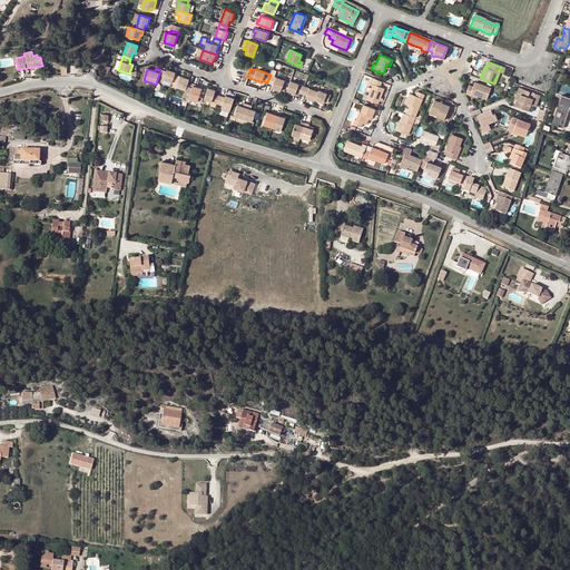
[(172,82),(175,72),(166,69),(166,71),(160,70),(158,77),(163,79),(172,82)]
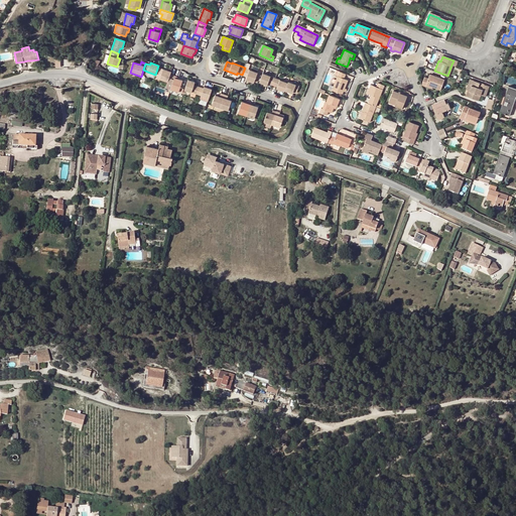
[(258,73),(245,68),(242,75),(247,77),(246,80),(254,83),(258,73)]
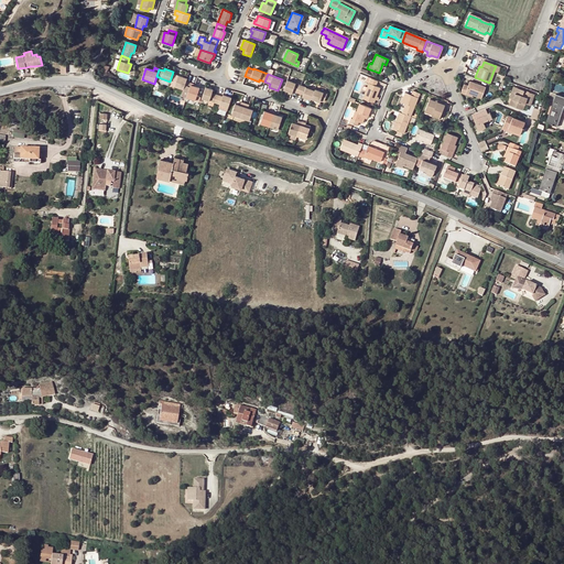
[(187,78),(183,77),(179,75),(174,86),(188,91),(191,83),(186,82),(187,78)]
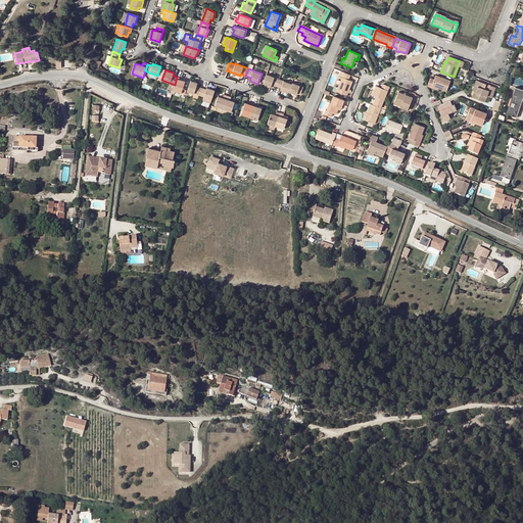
[(343,73),(341,78),(336,92),(346,96),(351,82),(348,80),(350,75),(343,73)]
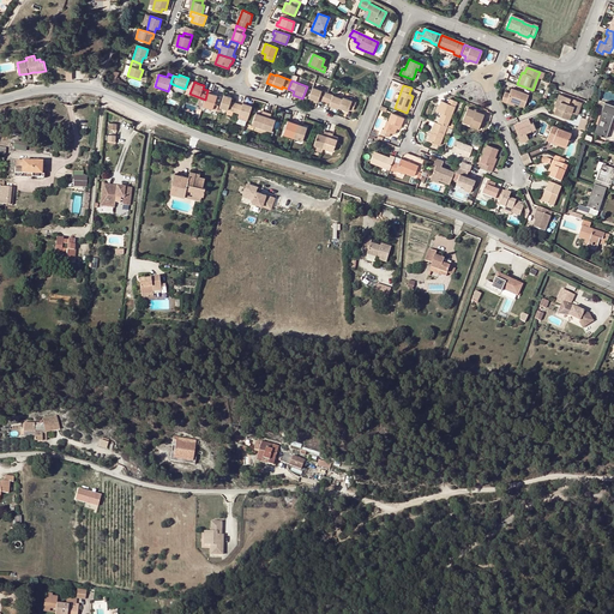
[(324,101),(327,92),(312,88),(308,97),(318,101),(318,100),(324,101)]
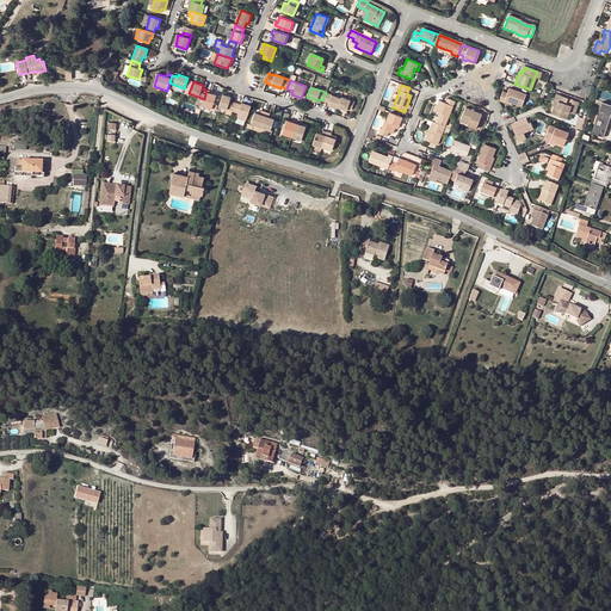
[(506,92),(501,91),(499,98),(500,99),(503,100),(504,99),(512,103),(520,106),(525,94),(507,87),(506,92)]
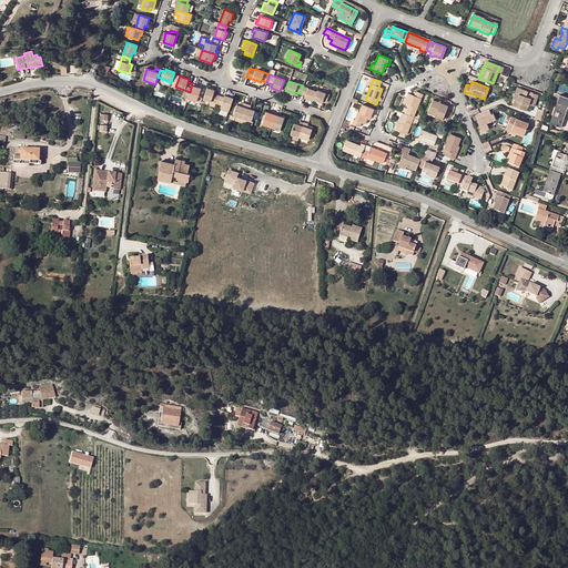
[(190,92),(188,98),(196,101),(201,89),(195,87),(196,84),(192,83),(190,92)]
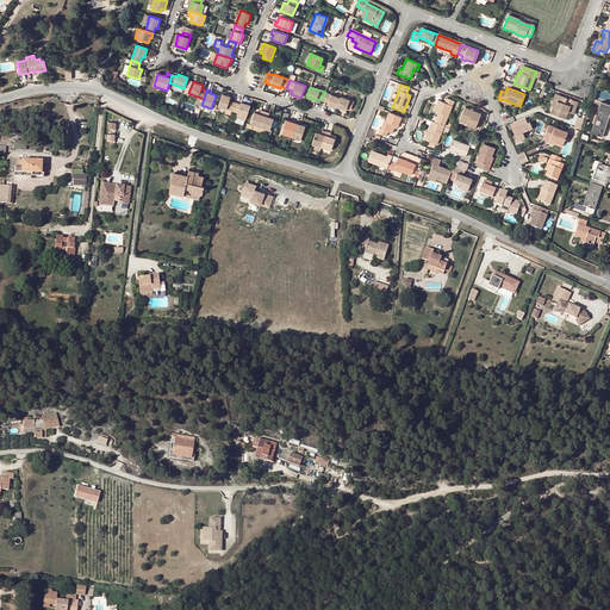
[(325,92),(322,100),(328,103),(327,105),(336,109),(336,107),(340,98),(325,92)]
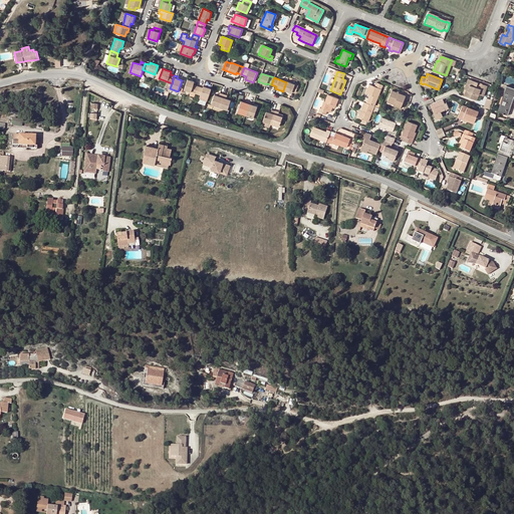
[(187,79),(184,89),(195,93),(198,86),(193,84),(194,81),(187,79)]
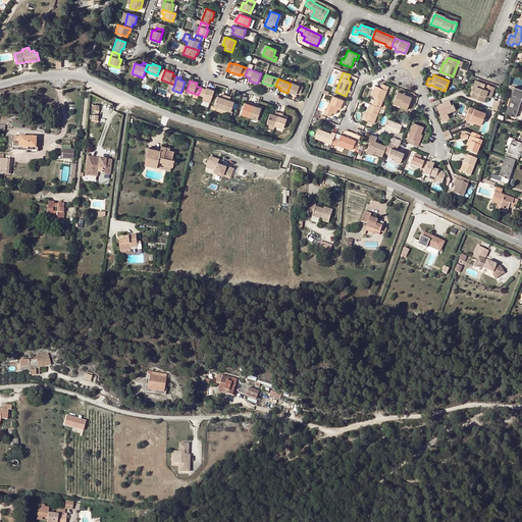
[(485,95),(490,97),(494,87),(489,85),(488,87),(484,85),(485,83),(479,81),(475,91),(472,97),(483,102),(485,95)]
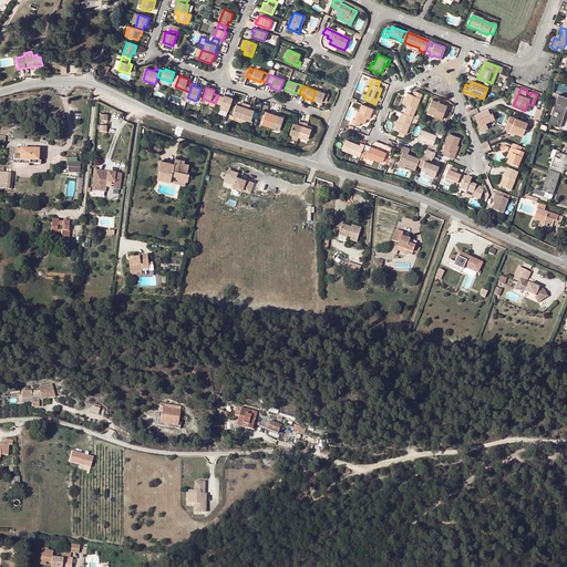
[(325,102),(328,94),(317,90),(316,91),(312,100),(321,102),(322,101),(325,102)]
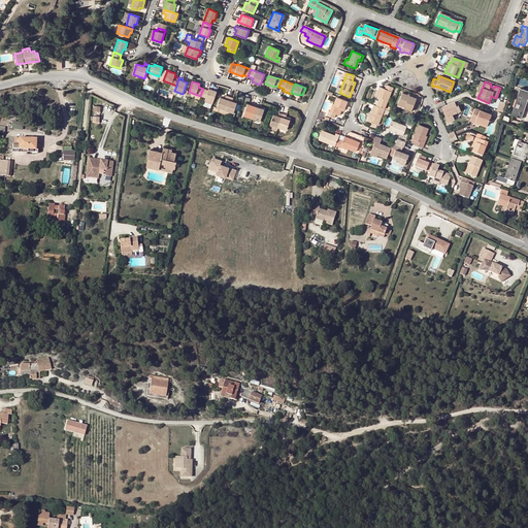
[(374,95),(378,97),(375,105),(384,108),(393,87),(387,85),(385,89),(378,86),(374,95)]
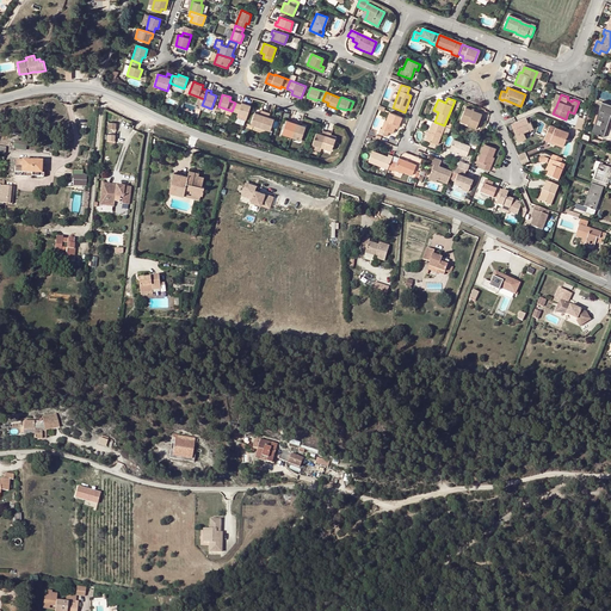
[(610,104),(603,102),(599,111),(602,111),(594,134),(604,137),(610,116),(610,104)]
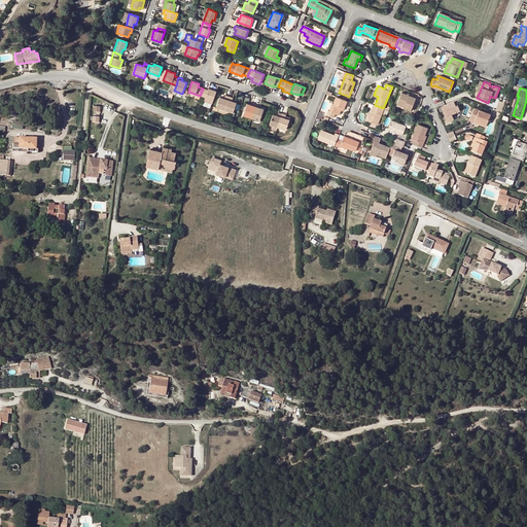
[(203,89),(200,96),(213,100),(216,91),(208,89),(207,91),(203,89)]
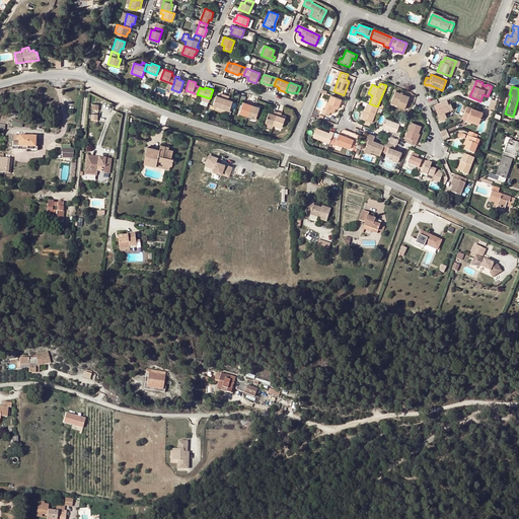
[(396,105),(403,107),(409,95),(405,94),(406,93),(402,92),(402,93),(399,92),(394,90),(390,100),(397,103),(396,104),(396,105)]
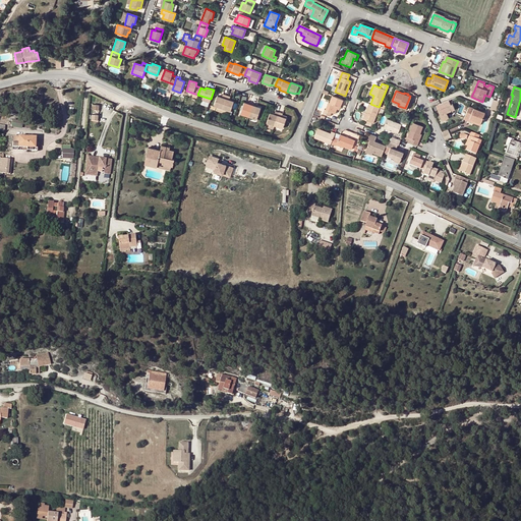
[(221,112),(226,96),(223,95),(222,98),(217,96),(214,106),(217,107),(216,111),(221,112)]
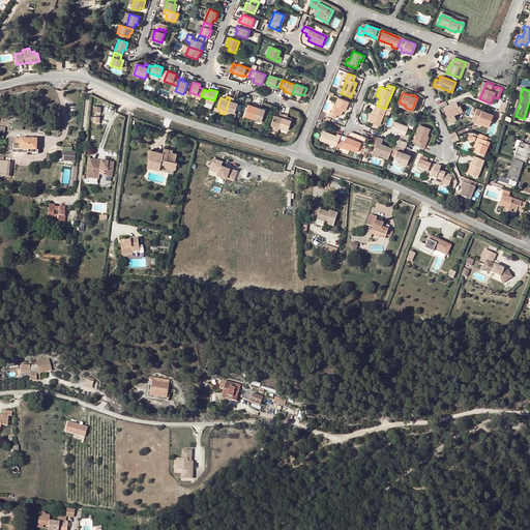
[(333,105),(330,112),(335,114),(340,116),(342,111),(343,109),(346,109),(349,101),(337,96),(334,105),(333,105)]
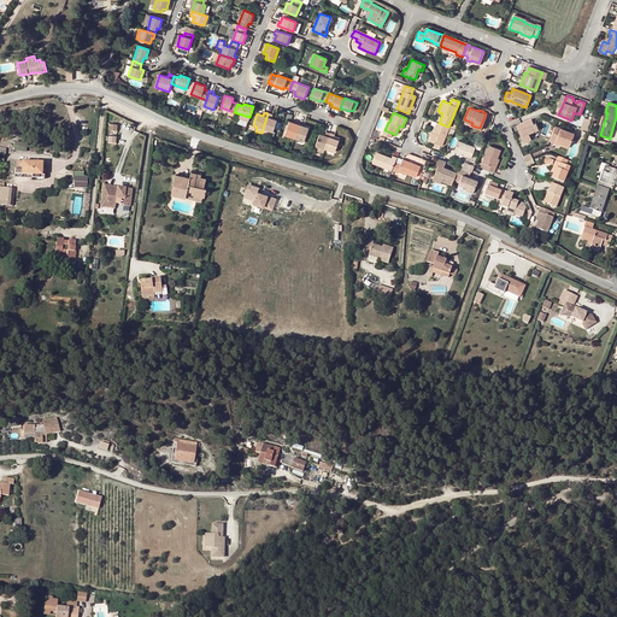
[(268,113),(262,133),(268,135),(269,130),(272,131),(276,121),(271,118),(272,115),(268,113)]
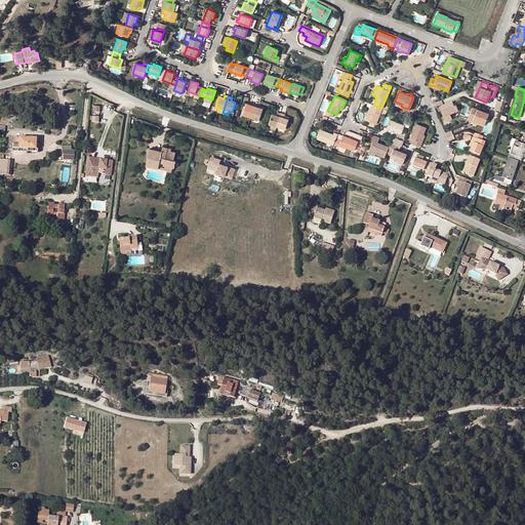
[(451,118),(449,113),(453,111),(457,110),(455,105),(451,106),(449,102),(443,105),(441,106),(440,106),(444,115),(442,116),(445,121),(451,118)]
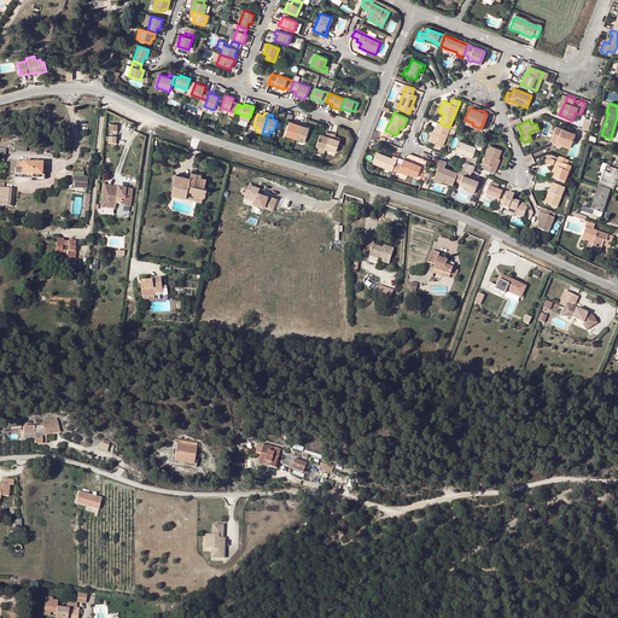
[(295,138),(299,123),(295,121),(295,123),(290,121),(285,135),(295,138)]
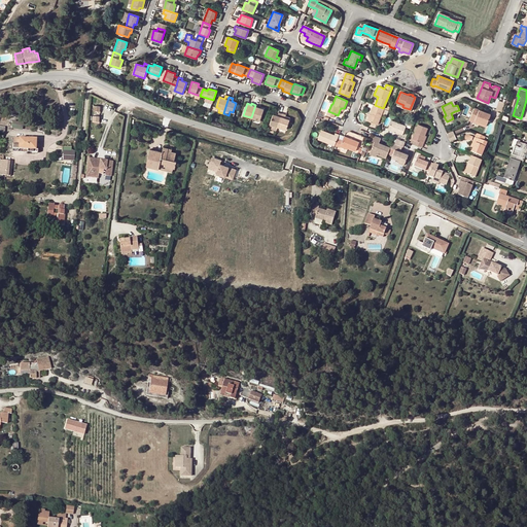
[(373,104),(369,114),(367,116),(366,120),(377,125),(383,108),(375,105),(373,104)]
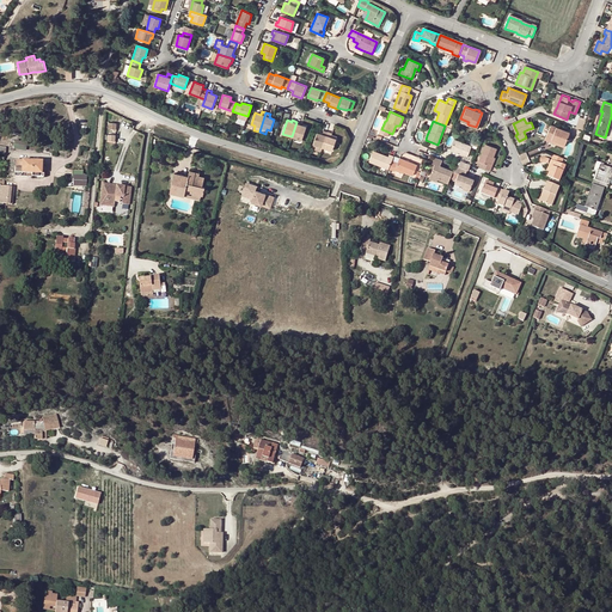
[(300,124),(301,123),(297,122),(292,136),(301,140),(306,127),(300,124)]
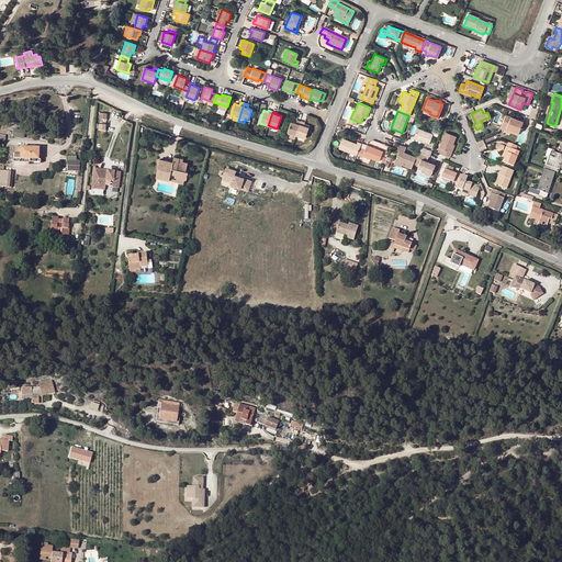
[(507,130),(519,134),(523,123),(506,116),(501,130),(506,131),(507,130)]
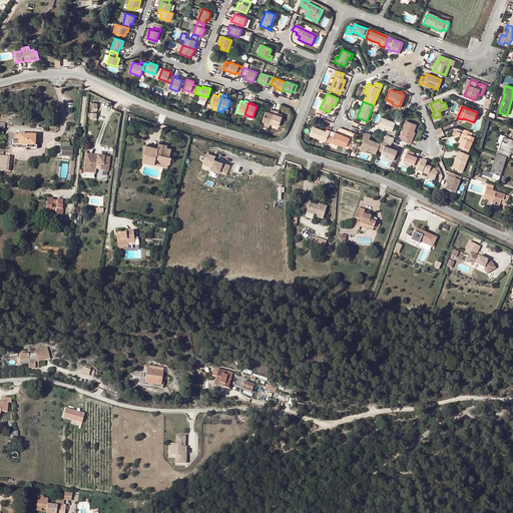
[(266,111),(262,120),(270,123),(275,110),(271,109),(270,112),(266,111)]
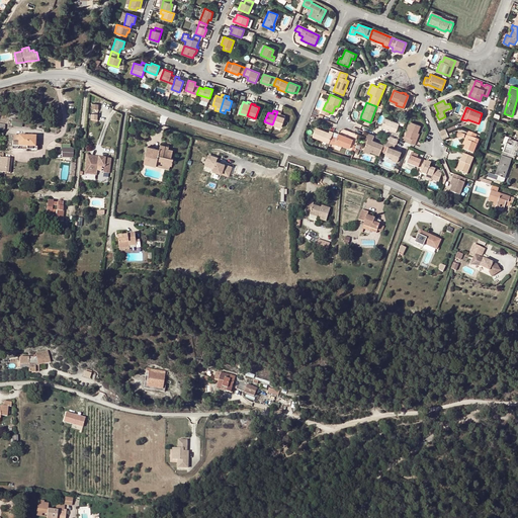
[(277,111),(272,124),(280,127),(284,117),(279,116),(280,112),(277,111)]
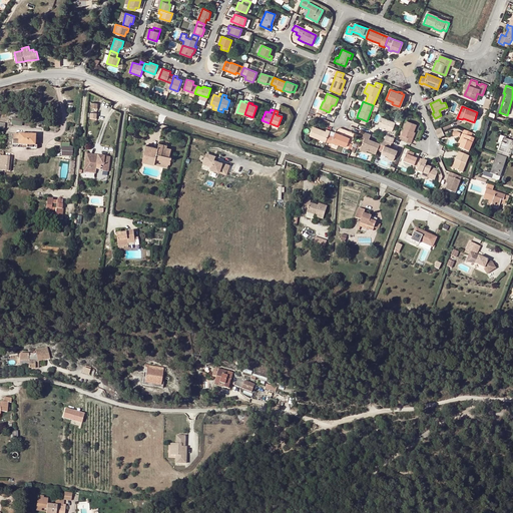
[(381,116),(378,125),(392,131),(395,122),(381,116)]
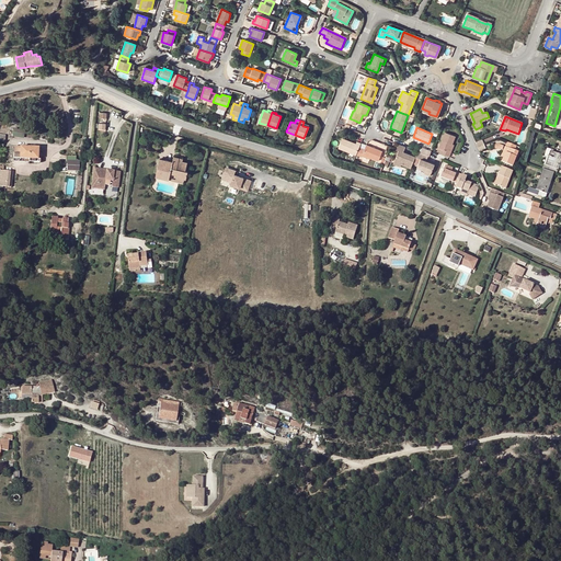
[(449,151),(451,145),(455,136),(445,132),(436,151),(449,156),(450,151),(449,151)]
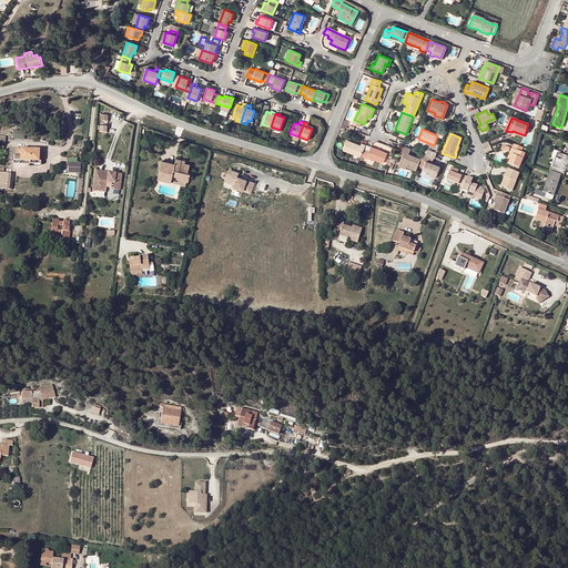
[(361,143),(359,146),(355,144),(355,146),(353,145),(354,144),(346,141),(342,150),(361,158),(363,150),(365,145),(361,143)]
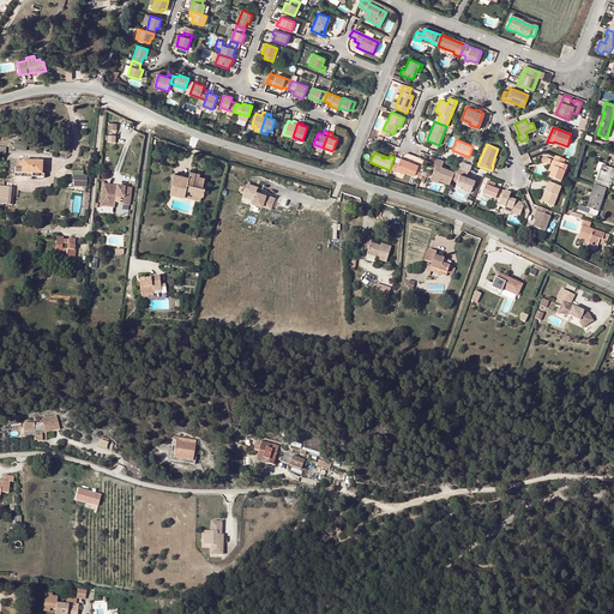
[(565,160),(555,156),(554,161),(557,162),(552,173),(551,178),(561,182),(567,166),(564,164),(565,160)]
